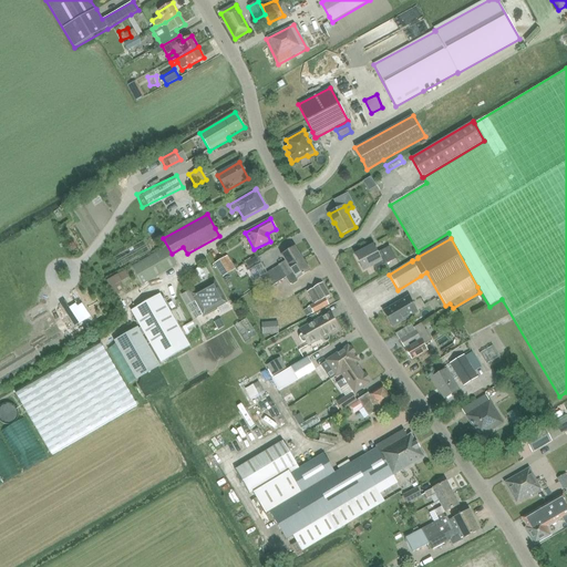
[(263,285),(302,259),(295,246),(281,255),(285,260),(258,278),(263,285)]
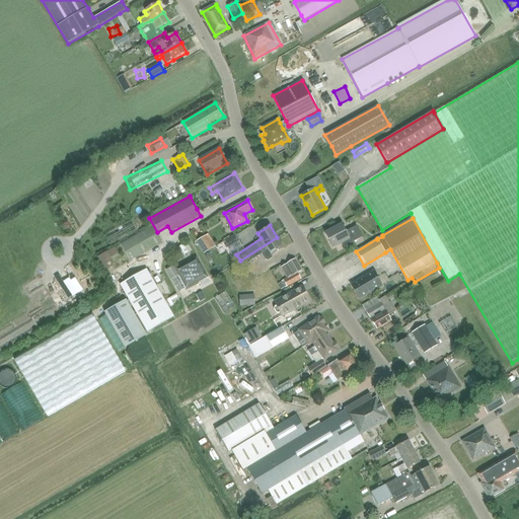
[(343,225),(324,234),(332,249),(342,243),(344,247),(355,242),(362,237),(356,226),(346,231),(343,225)]
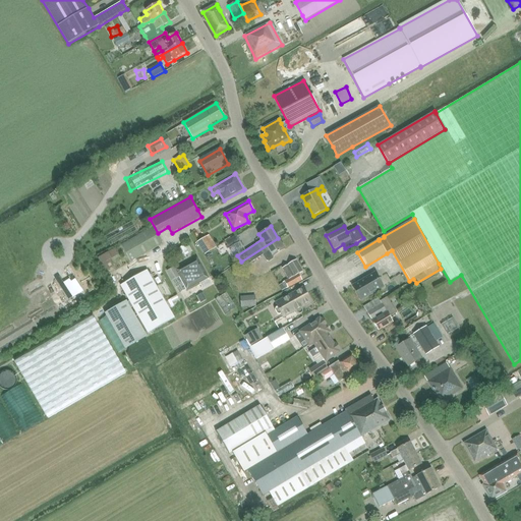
[(154,227),(121,245),(130,263),(164,244),(154,227)]
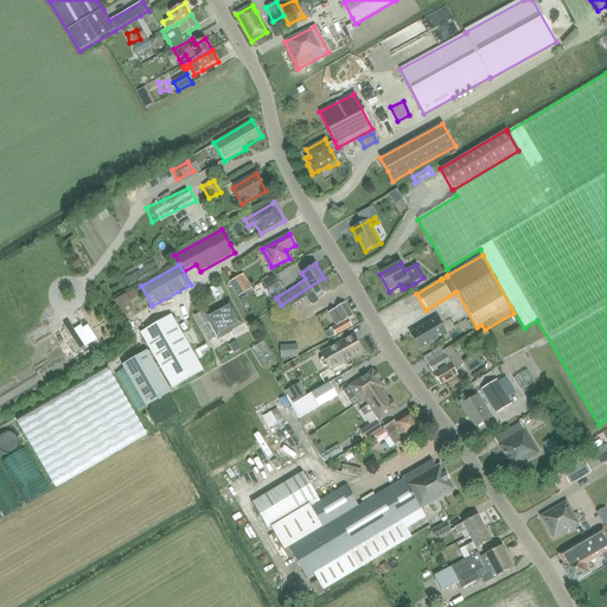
[(287,278),(295,275),(292,266),(283,268),(287,278)]
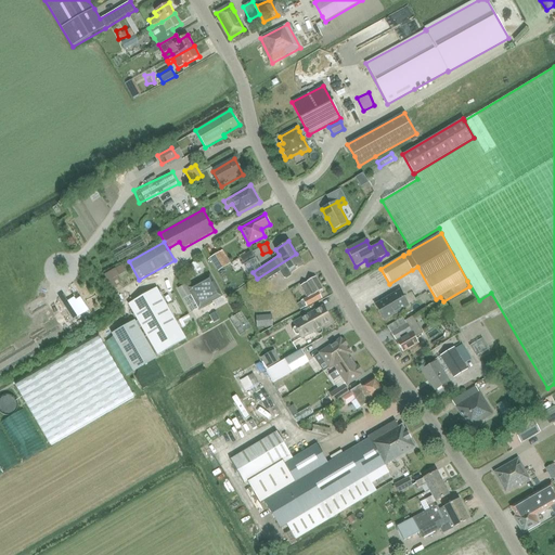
[(253,250),(241,258),(245,265),(256,258),(256,257),(253,250)]
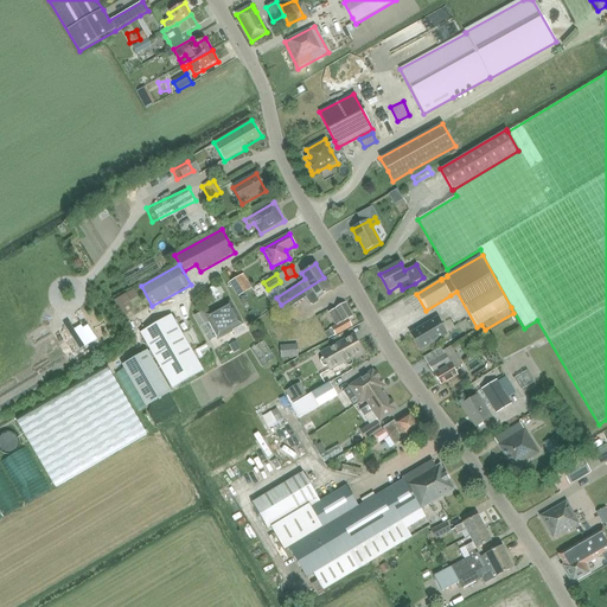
[(324,278),(281,305),(285,311),(306,296),(311,304),(313,305),(318,302),(319,298),(332,289),(324,278)]
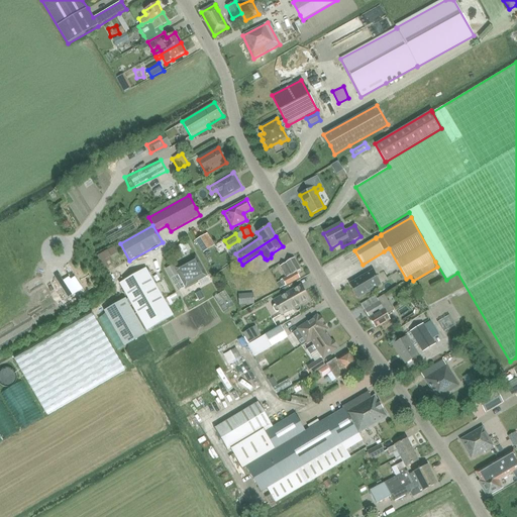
[(196,241),(204,253),(215,246),(211,240),(207,243),(203,237),(196,241)]
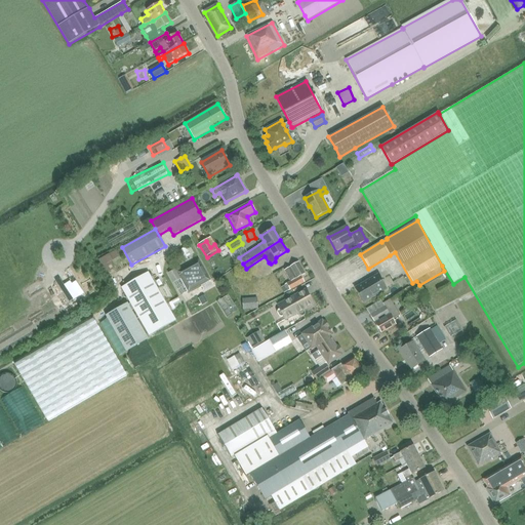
[(176,256),(183,255),(179,246),(174,248),(176,256)]
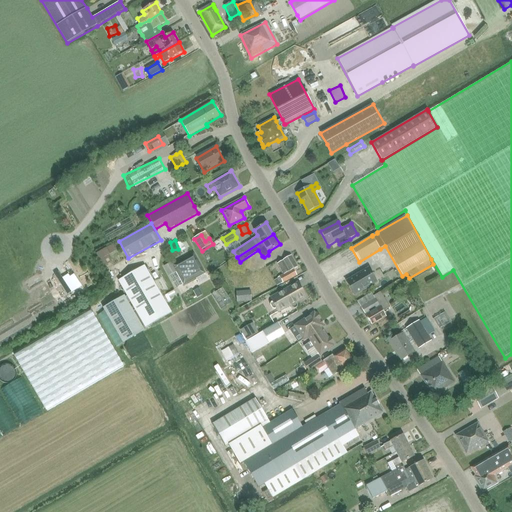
[(183,286),(205,274),(194,253),(175,264),(173,261),(164,267),(169,277),(170,276),(176,289),(183,285),(183,286)]
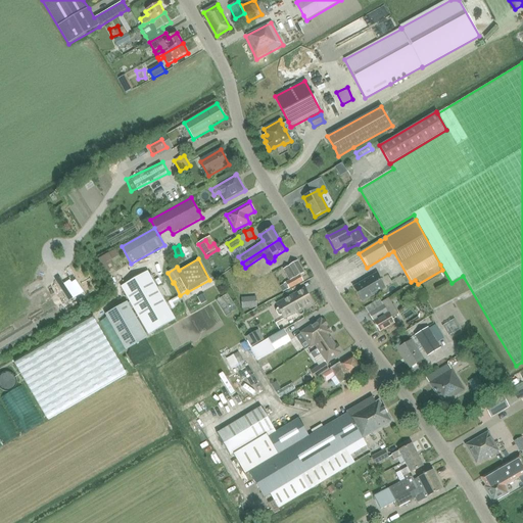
[(303,274),(297,262),(288,266),(289,268),(283,271),(289,281),(284,284),(287,290),(299,284),(296,278),(303,274)]
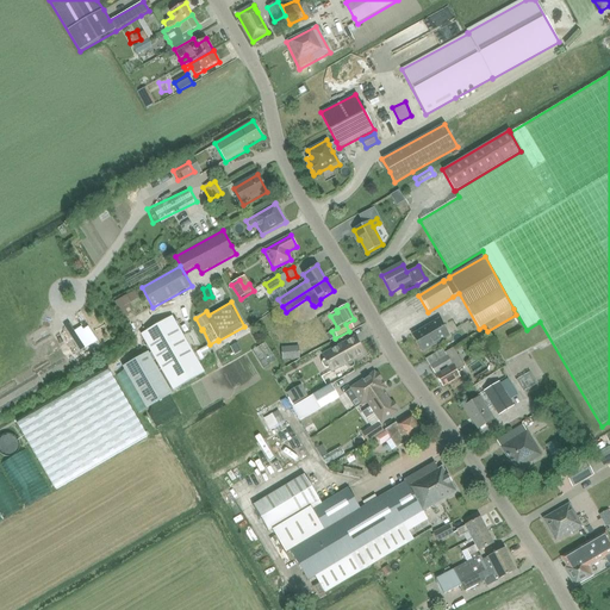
[(141,336),(151,353),(173,391),(205,372),(173,316),(141,336)]
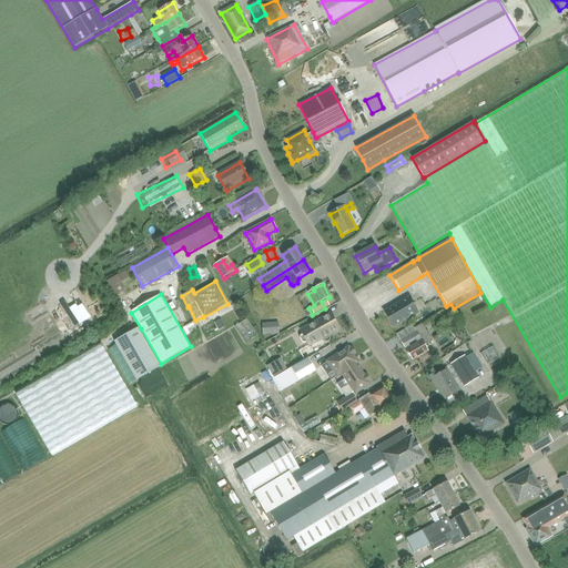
[(408,297),(384,312),(394,328),(418,314),(408,297)]
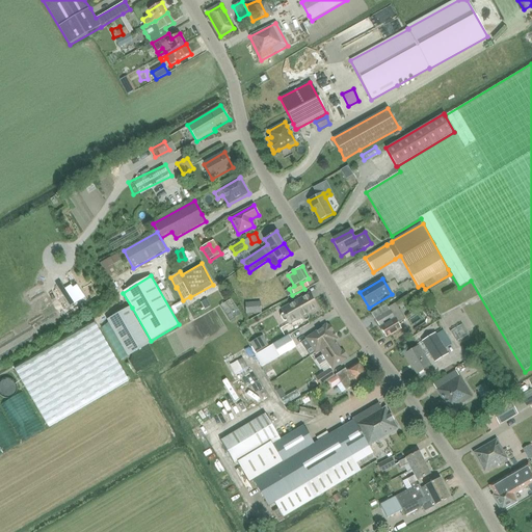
[(289,324),(299,319),(302,317),(303,318),(303,319),(304,320),(306,320),(307,320),(308,319),(309,318),(309,317),(309,316),(308,314),(317,309),(310,294),(282,310),(284,314),(282,315),(281,317),(283,321),(285,322),(287,321),(289,324)]
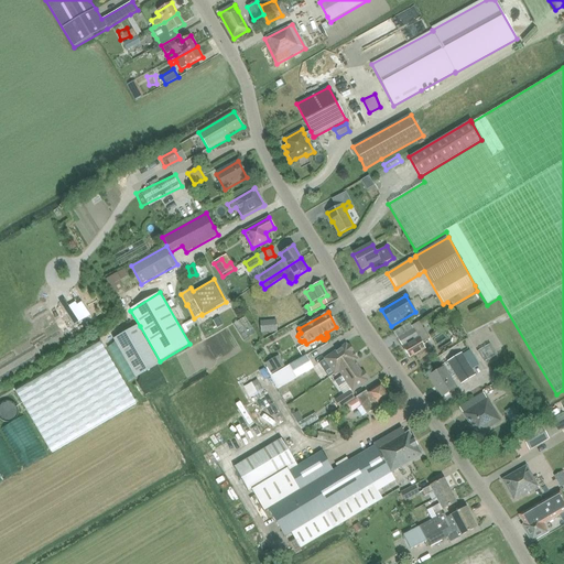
[(260,322),(261,334),(277,332),(277,321),(260,322)]
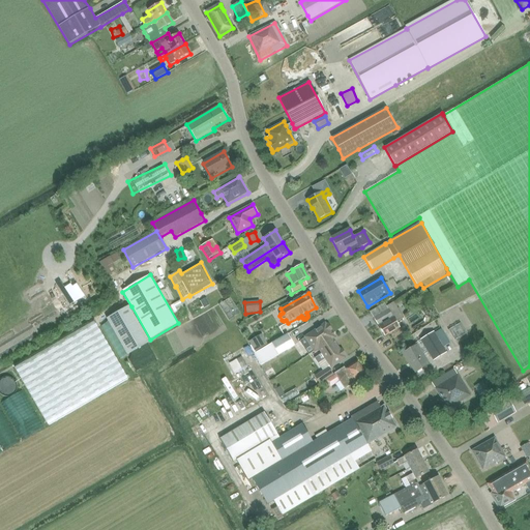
[(385,303),(370,312),(385,336),(400,327),(396,322),(403,318),(393,302),(387,306),(385,303)]
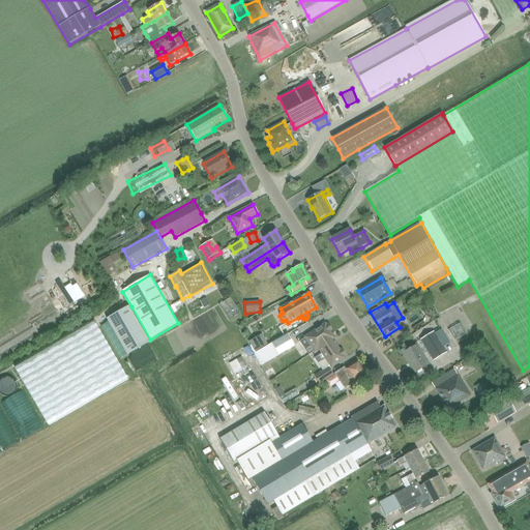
[(107,319),(127,355),(145,345),(149,343),(128,306),(107,319)]
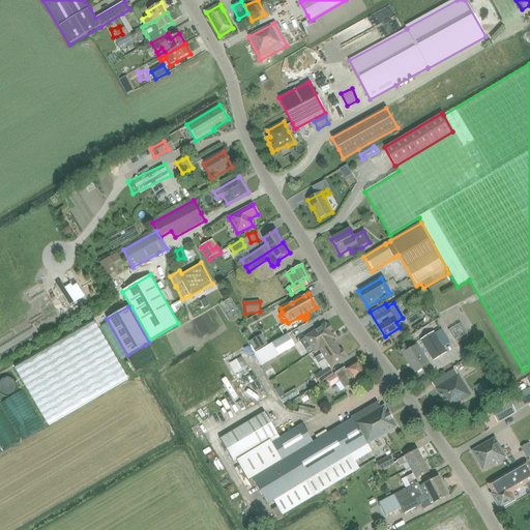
[(447,327),(452,336),(464,330),(460,322),(447,327)]
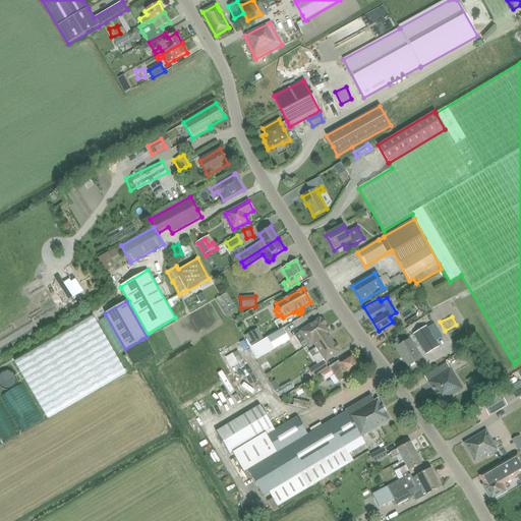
[(47,420),(125,374),(92,317),(13,363),(47,420)]
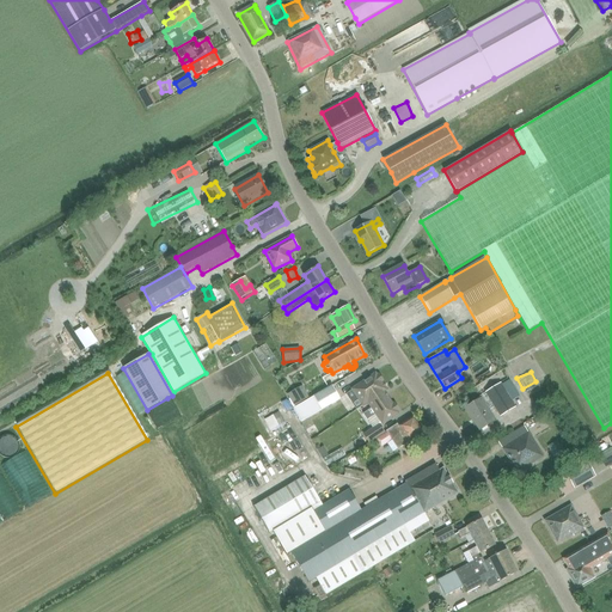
[(375,373),(346,395),(352,403),(357,399),(362,407),(362,405),(367,403),(384,391),(384,392),(386,390),(381,383),(383,381),(379,375),(378,377),(375,373)]
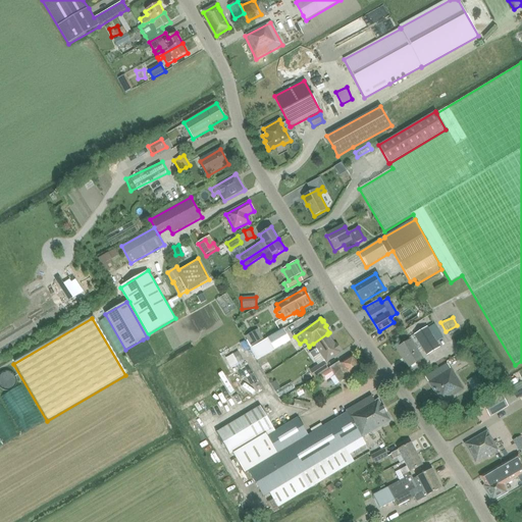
[(449,343),(441,332),(434,321),(430,324),(413,334),(426,356),(449,343)]
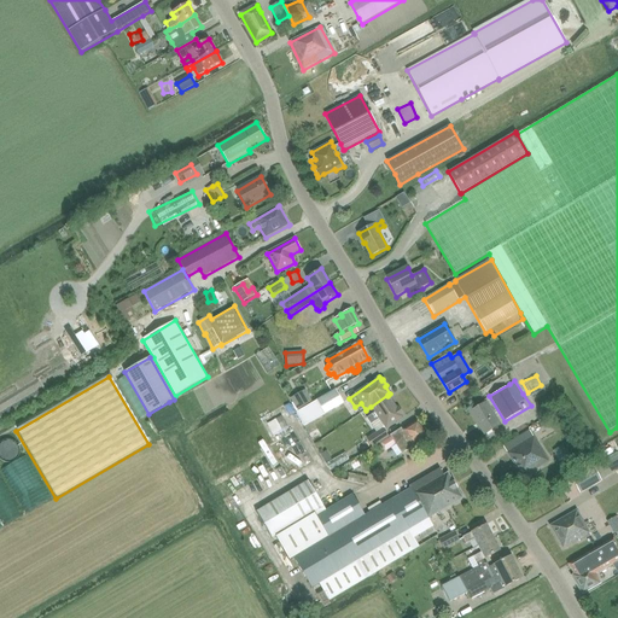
[(336,390),(297,413),(305,426),(326,414),(344,403),(336,390)]
